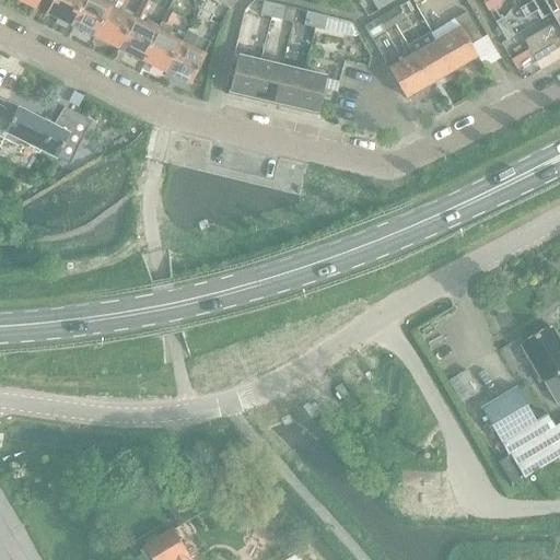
[(53,0),(47,13),(71,25),(83,0),(53,0)]
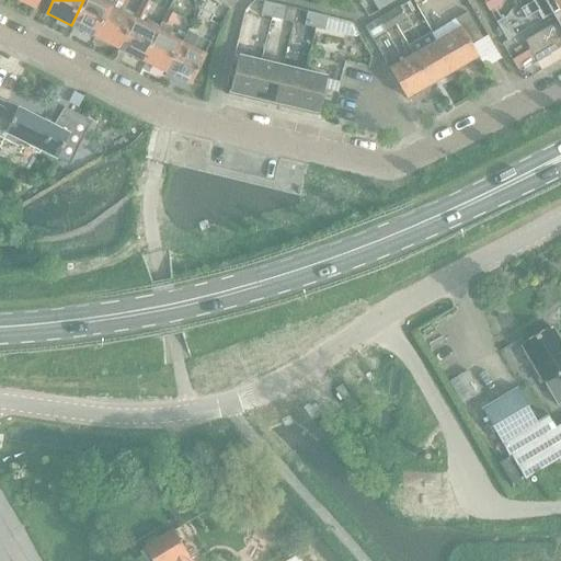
[(83,0),(71,25),(94,36),(112,0),(83,0)]
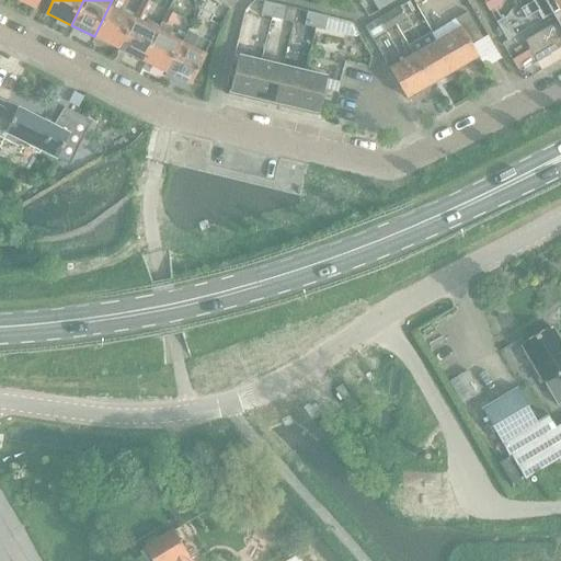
[(112,0),(94,36),(117,48),(141,0),(112,0)]
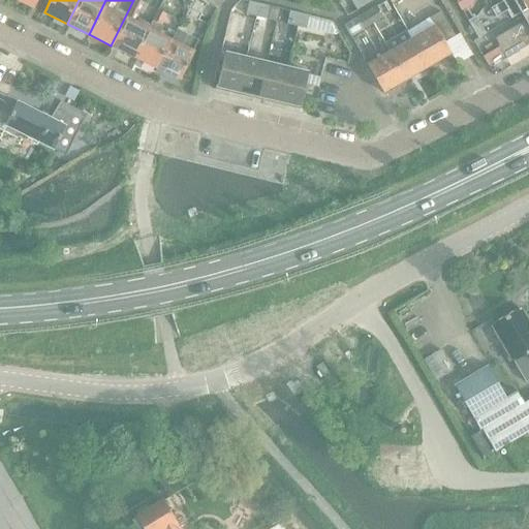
[(133,0),(111,45),(134,57),(149,28),(134,21),(144,2),(138,0),(133,0)]
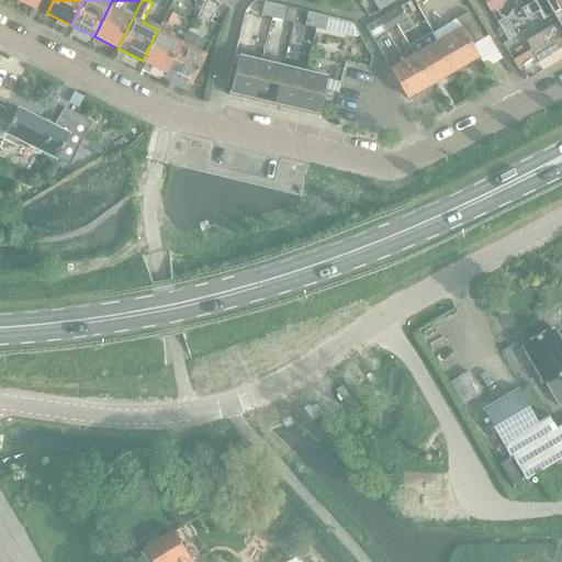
[(371,0),(379,11),(389,4),(385,0),(371,0)]
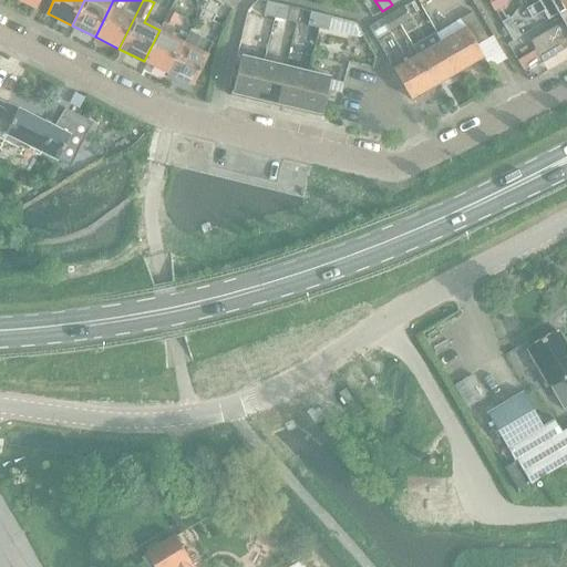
[(488,0),(494,10),(502,6),(508,2),(506,0),(488,0)]
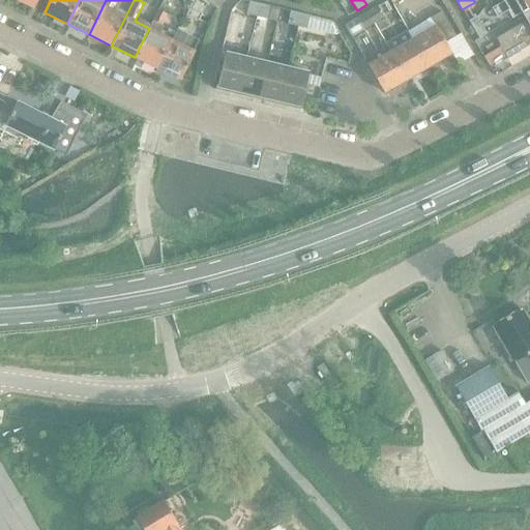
[(512,19),(523,12),(522,11),(529,6),(529,0),(505,0),(492,8),(496,17),(507,10),(512,19)]
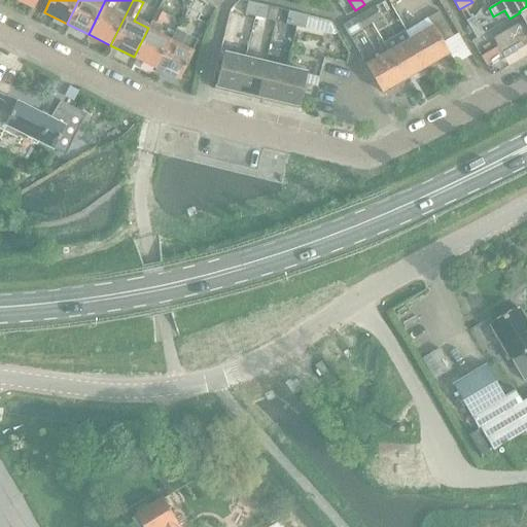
[(245,14),(254,16),(257,3),(248,1),(245,14)]
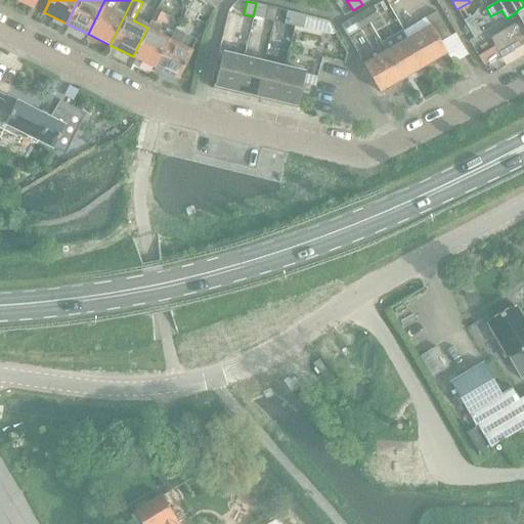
[(266,5),(256,3),(253,16),(263,18),(266,5)]
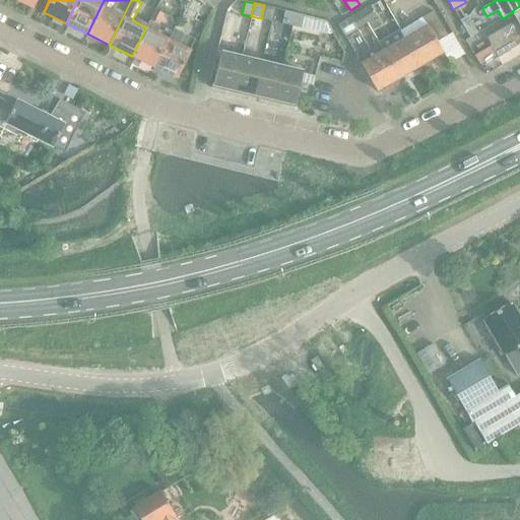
[(460,5),(453,9),(469,37),(477,31),(466,12),(464,13),(460,5)]
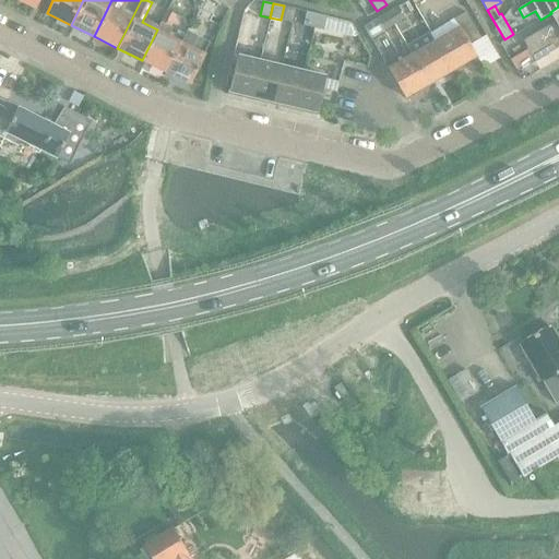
[(397,7),(388,13),(394,25),(404,20),(397,7)]
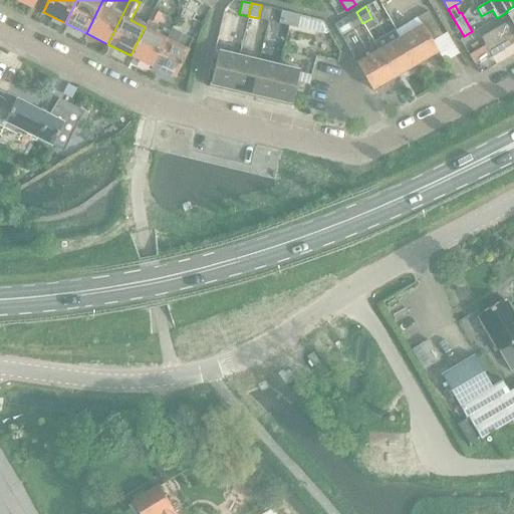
[(481,38),(485,44),(513,27),(513,6),(506,11),(507,12),(511,19),(481,38)]
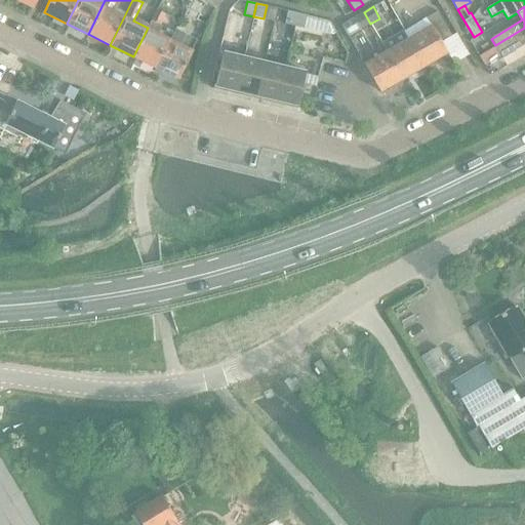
[(133,56),(154,68),(170,39),(159,33),(162,27),(159,25),(165,13),(157,9),(148,28),(133,56)]
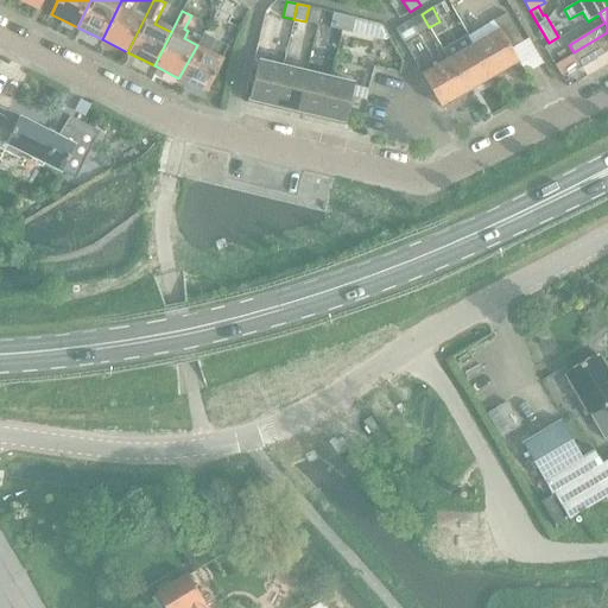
[(330,27),(341,30),(344,16),(334,12),(330,27)]
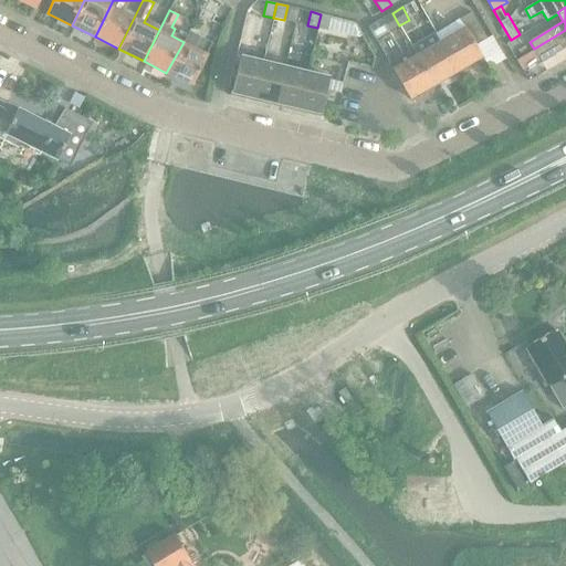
[(473,12),(437,34),(459,71),(483,56),(478,46),(489,39),(473,12)]
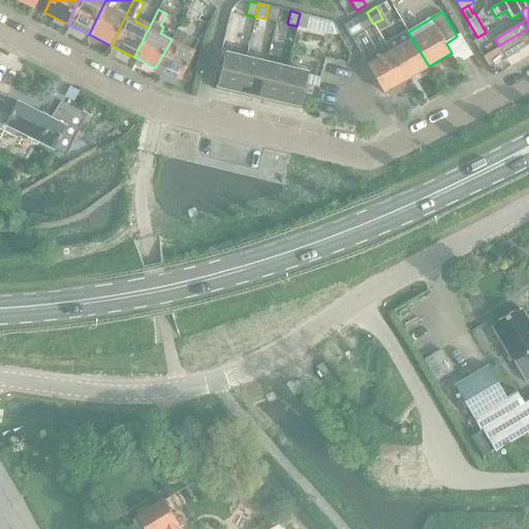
[(363,30),(373,24),(367,12),(355,19),(363,30)]
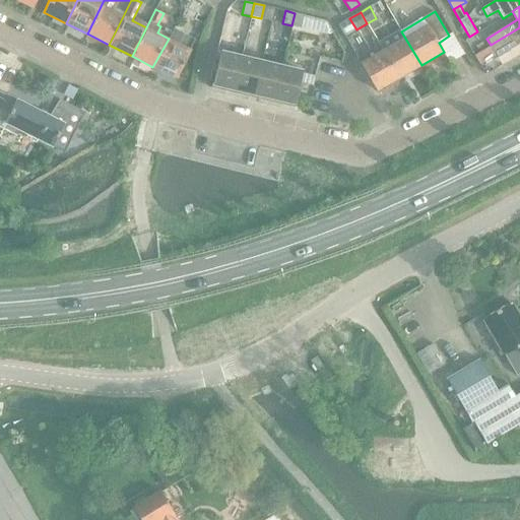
[(305,15),(295,13),(291,25),(302,27),(305,15)]
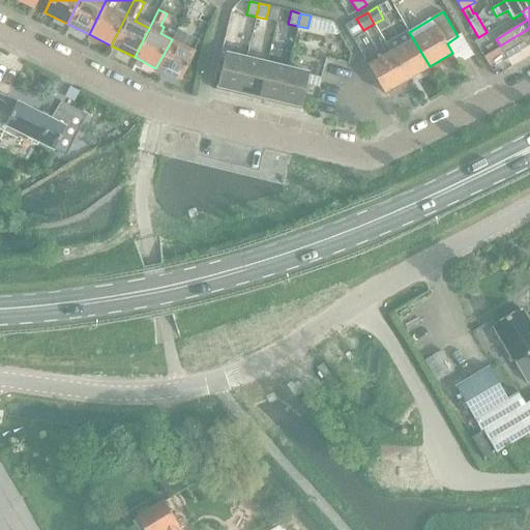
[(310,17),(307,28),(335,35),(330,22),(310,17)]
